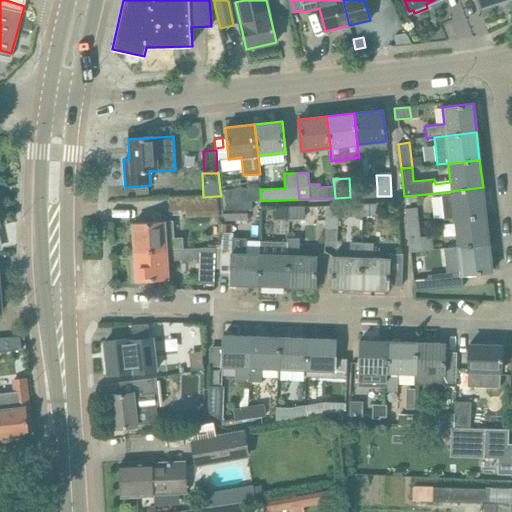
[(242,202),(261,200),(260,189),(260,186),(220,191),(221,196),(223,212),(243,211),(242,202)]
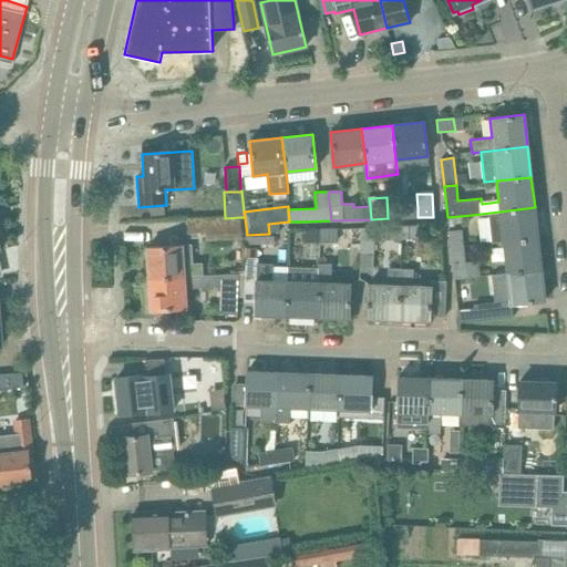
[(535,207),(500,212),(503,243),(538,238),(535,207)]
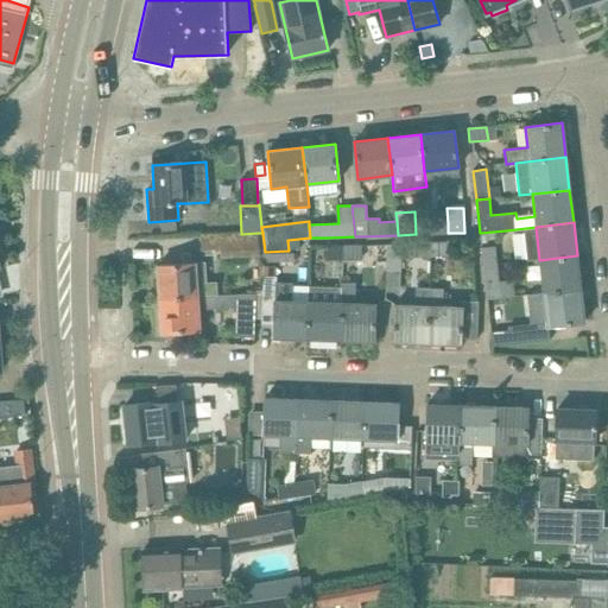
[(448,223),(432,225),(434,234),(448,233),(448,223)]
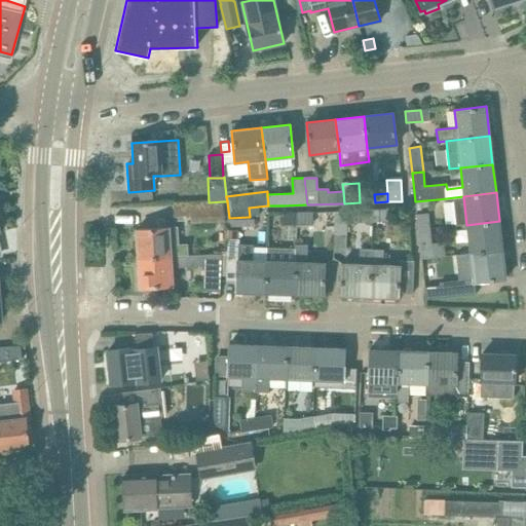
[(224,214),(223,201),(209,202),(190,203),(191,216),(224,214)]
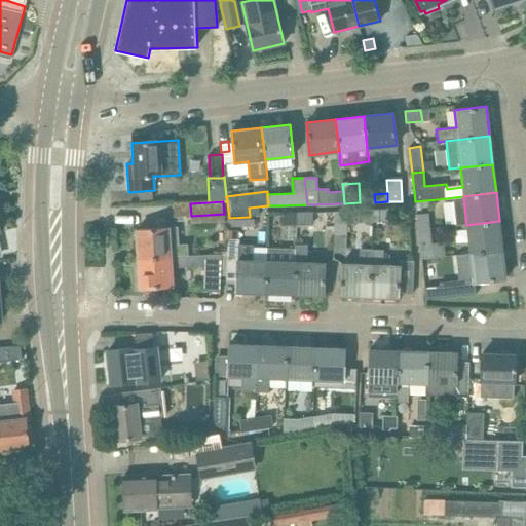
[(372,211),(372,222),(387,221),(387,210),(372,211)]
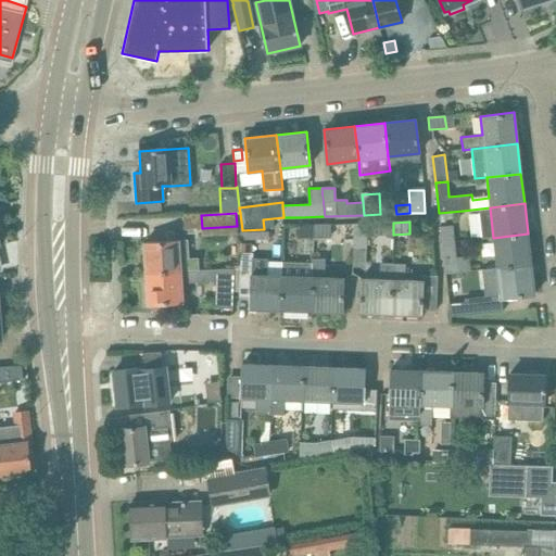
[(354,224),(353,247),(366,248),(366,236),(386,235),(384,223),(354,224)]
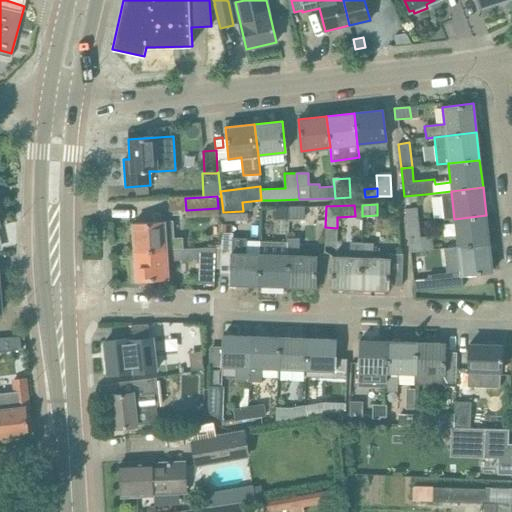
[(289,207),(273,208),(274,219),(289,218),(289,207)]
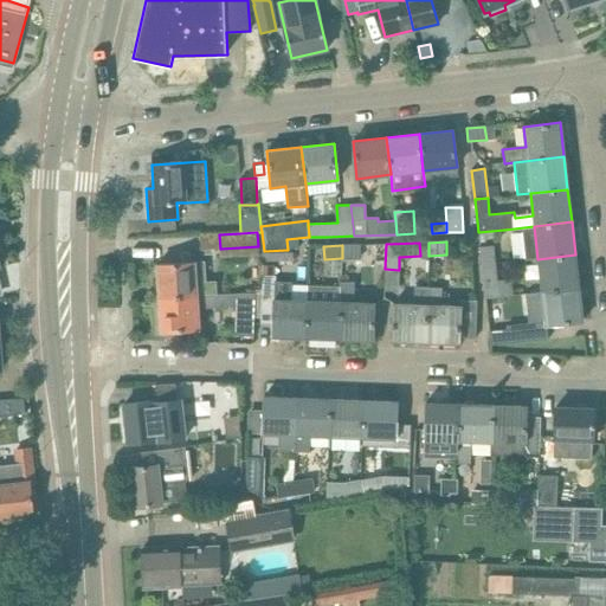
[(360,245),(342,245),(342,258),(360,258),(360,245)]
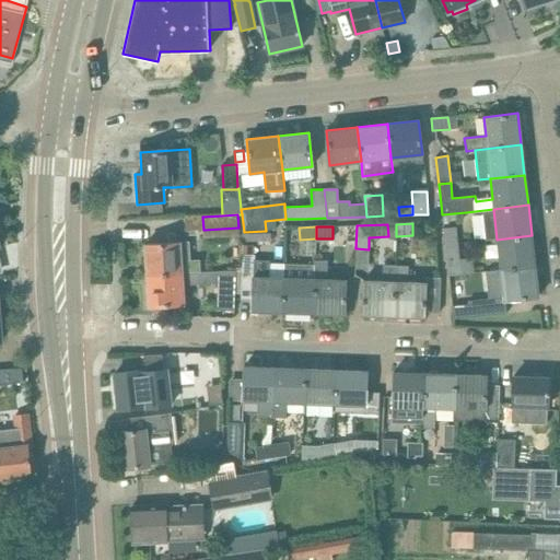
[(445,245),(457,244),(455,228),(444,229),(445,245)]
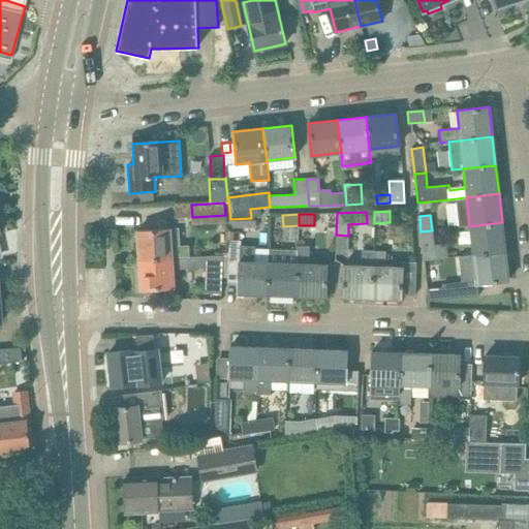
[(242,219),(230,219),(227,283),(238,283),(238,293),(267,294),(268,262),(251,261),(252,247),(241,246),(242,219)]
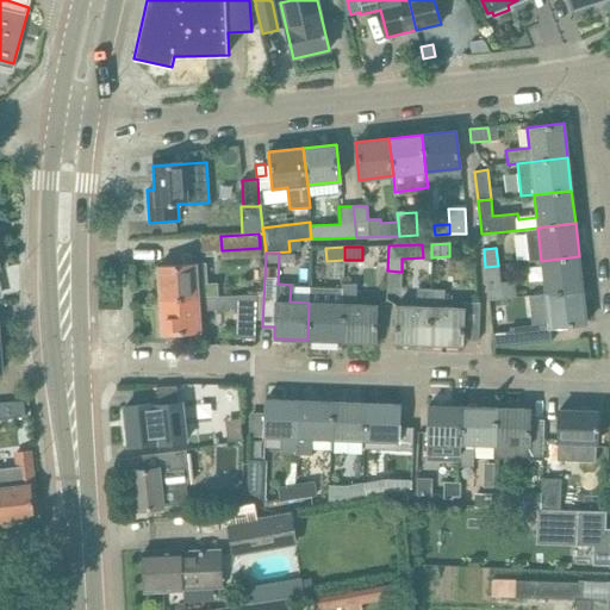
[(541,261),(545,294),(583,290),(579,256),(541,261)]
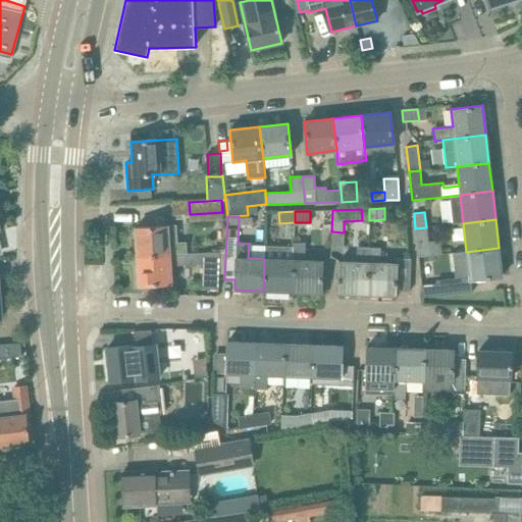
[(136,227),(137,257),(170,255),(168,225),(136,227)]
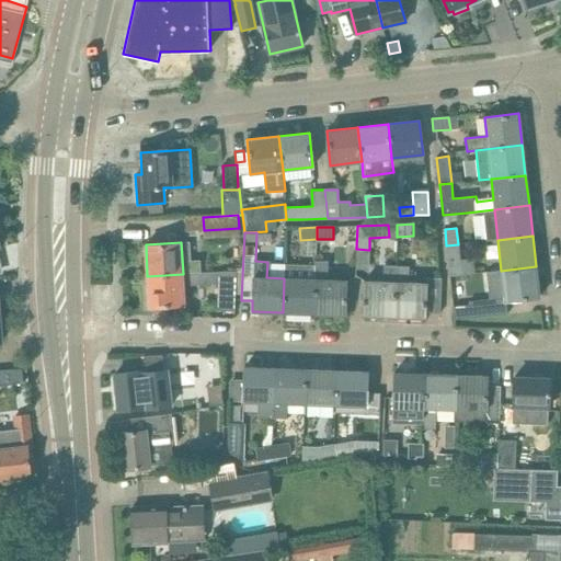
[(473,259),(460,261),(458,244),(446,245),(449,276),(474,273),(473,259)]
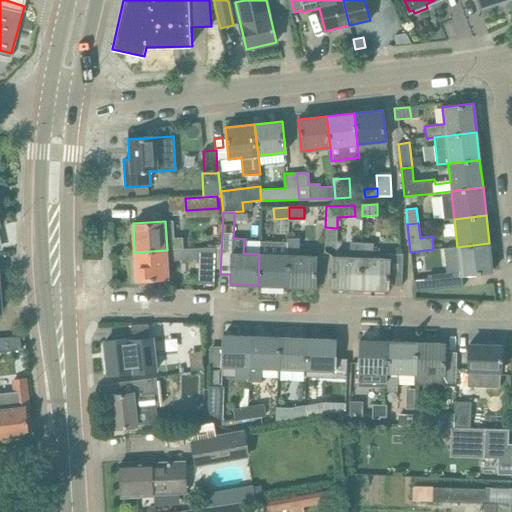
[(260,241),(259,254),(258,285),(286,286),(288,238),(287,238),(287,242),(260,241)]
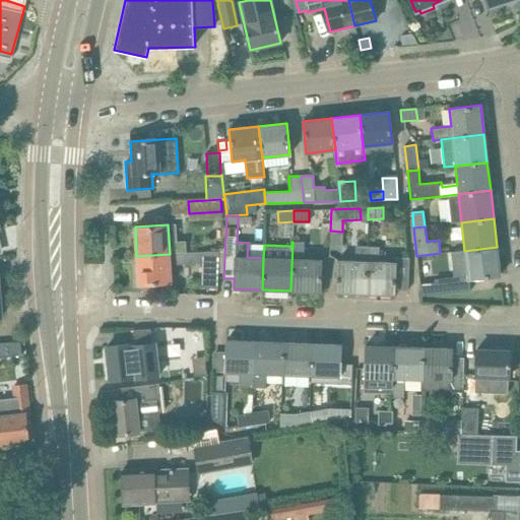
[(304,242),(293,242),(290,290),(320,291),(321,260),(303,259),(304,242)]
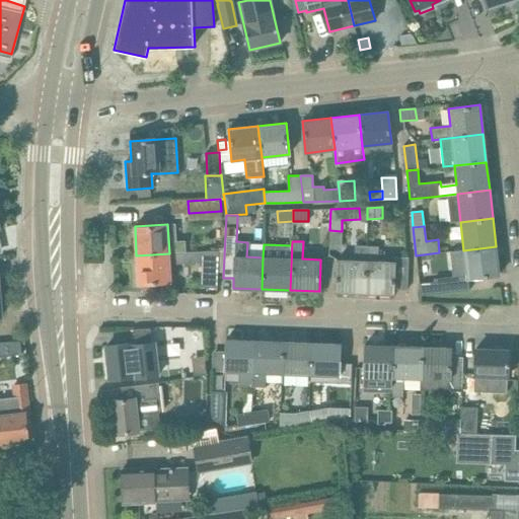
[(365,293),(366,246),(355,245),(354,261),(337,260),(336,292),(365,293)]
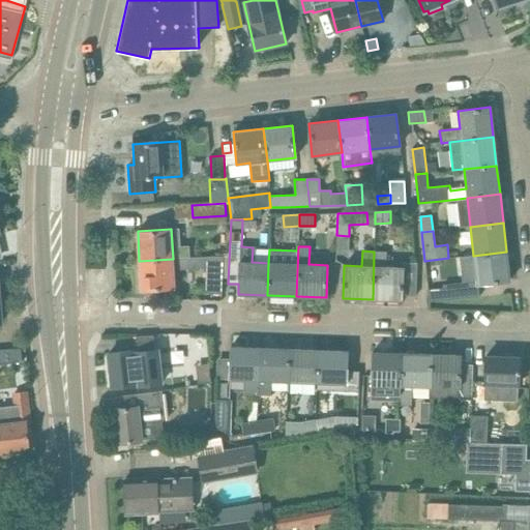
[(417,263),(407,262),(403,262),(402,267),(386,267),(386,252),(374,252),(373,299),(402,300),(402,296),(415,296),(416,275),(417,263)]
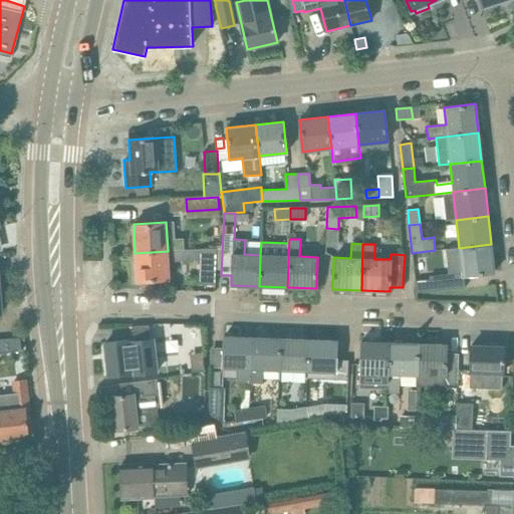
[(415,281),(417,292),(465,287),(463,276),(494,273),(491,244),(459,248),(444,249),(445,261),(461,259),(462,272),(429,276),(429,279),(415,281)]
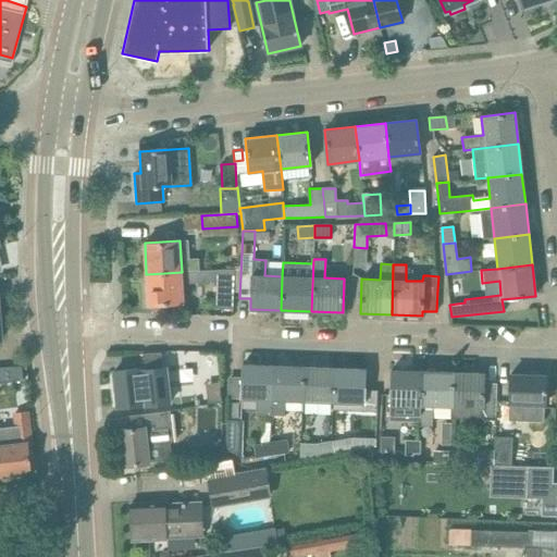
[(234,269),(182,272),(146,274),(148,305),(183,302),(181,284),(217,282),(215,308),(233,309),(234,269)]
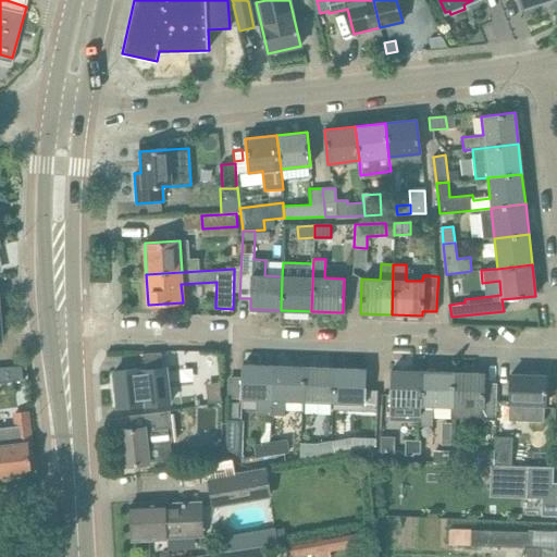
[(161,351),(144,354),(145,370),(163,368),(161,351)]
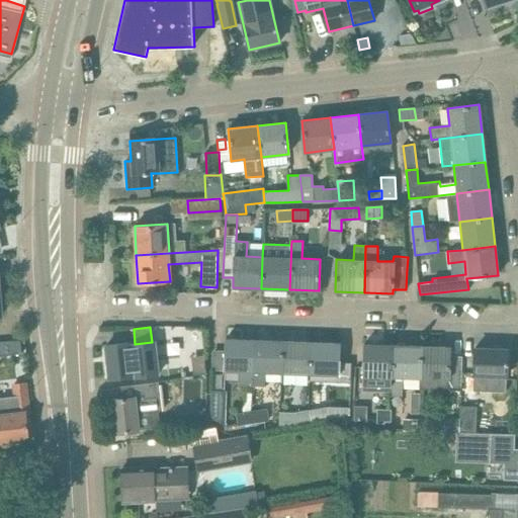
[(238,385),(252,385),(254,340),(225,339),(224,370),(239,371),(238,385)]
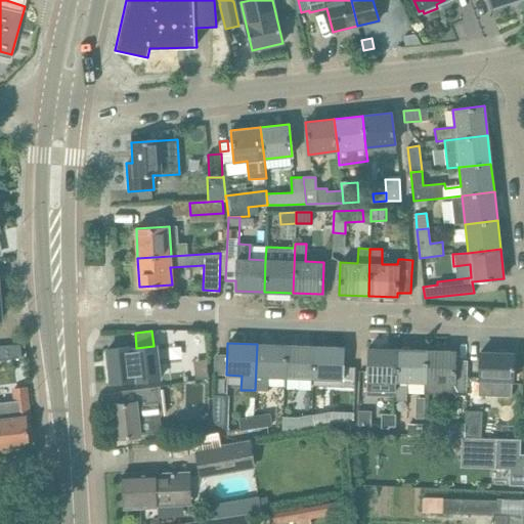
[(286,345),(257,344),(255,390),(267,391),(268,377),(285,378),(286,345)]
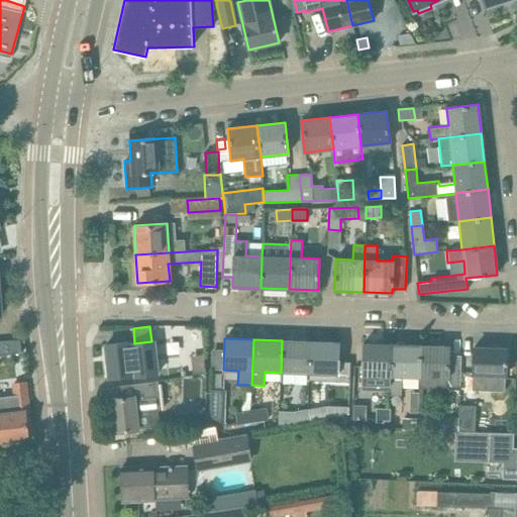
[(0,354),(21,352),(20,340),(0,342),(0,354)]
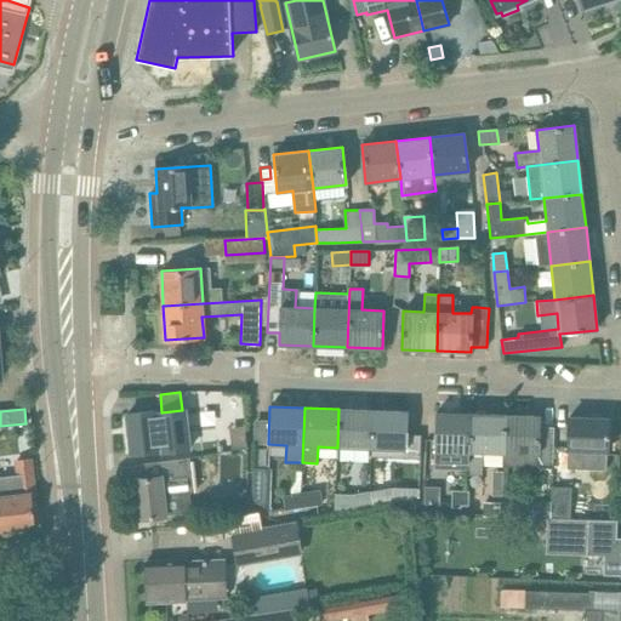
[(154,412),(154,411),(126,415),(129,439),(126,439),(127,449),(130,449),(131,454),(158,451),(159,453),(189,449),(184,409),(182,410),(161,412),(154,412)]
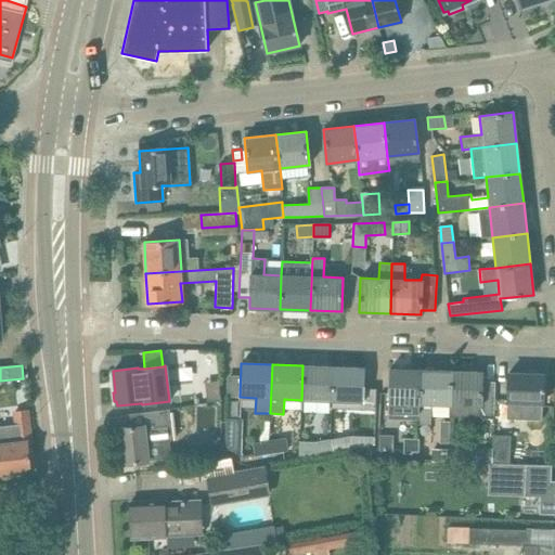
[(333,366),(302,365),(301,400),(332,401),(333,366)]
